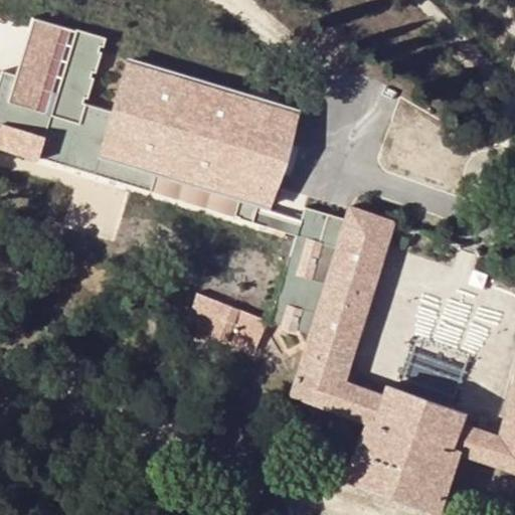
[(0,142),(269,226),(273,213),(304,114),(131,60),(113,116),(88,108),(109,41),(35,18),(17,75),(2,70),(0,77),(0,142)]
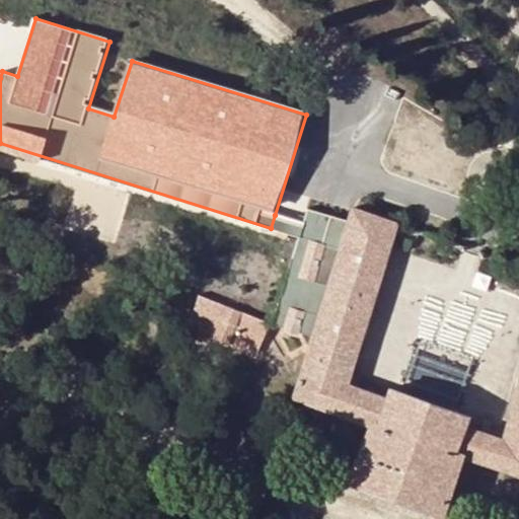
[(324,245),(311,241),(298,237),(274,321),(286,325),(298,329),(312,334),(293,394),(368,424),(347,476),(441,511),(460,454),(518,472),(518,383),(504,438),(464,424),(467,415),(388,386),(385,394),(348,382),(395,222),(352,206),(348,219),(339,249),(324,245)]
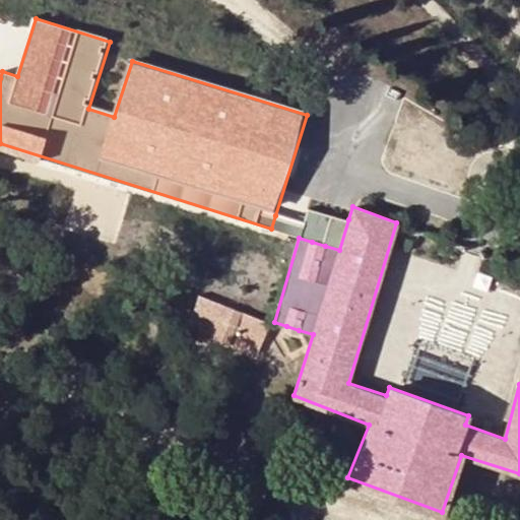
[(339,250),(348,219),(308,207),(304,224),(275,215),(271,229),(299,238),(312,242),(325,246),(339,250)]
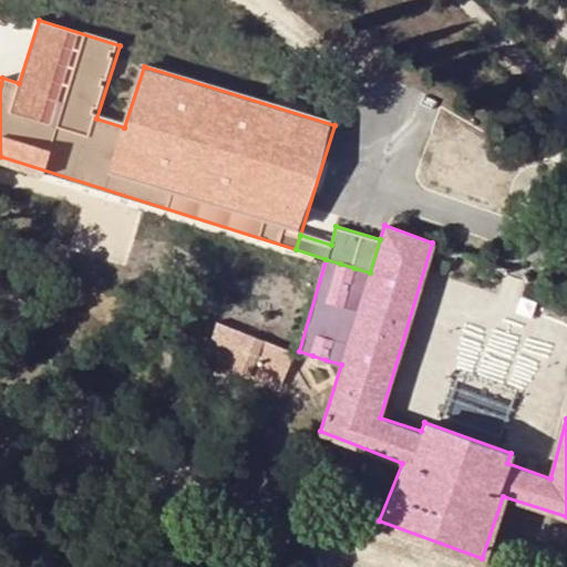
[(217,320),(213,338),(205,358),(281,383),(294,352),(217,320)]
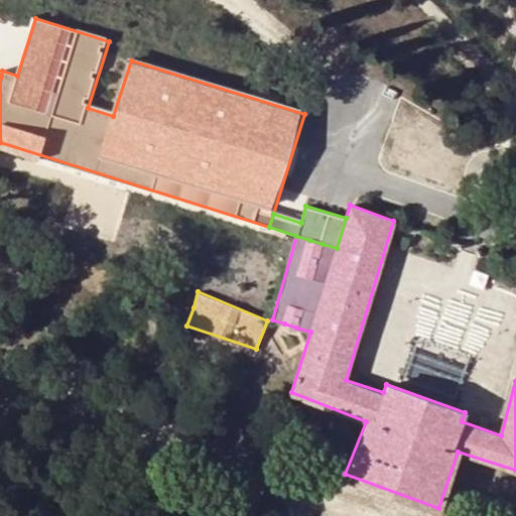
[(156,314),(186,326),(194,307),(162,295),(156,314)]
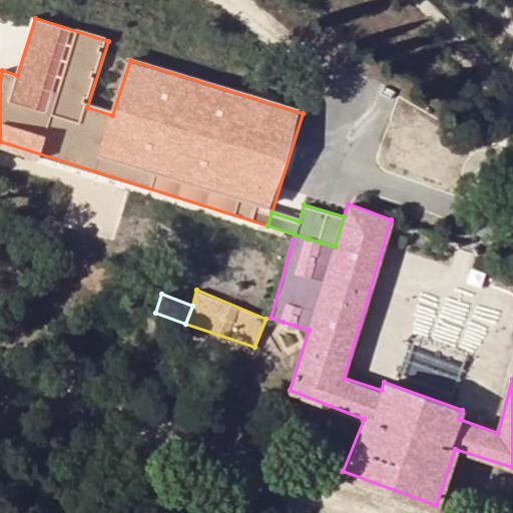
[(292,335),(295,326),(283,322),(281,331),(292,335)]
